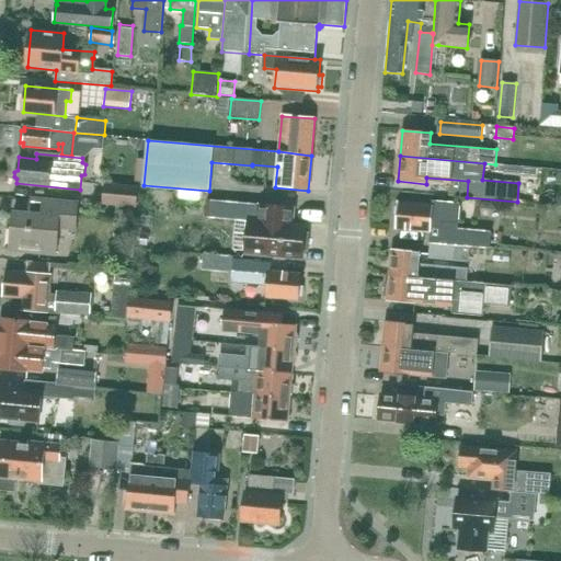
[(135,208),(136,207),(137,189),(104,185),(103,205),(135,208)]
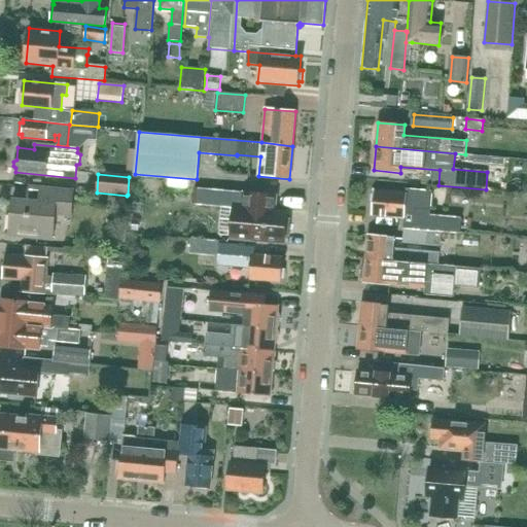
[(288,236),(290,220),(286,220),(286,211),(274,210),(276,196),(199,188),(197,206),(233,209),(230,238),(284,243),(284,235),(288,236)]
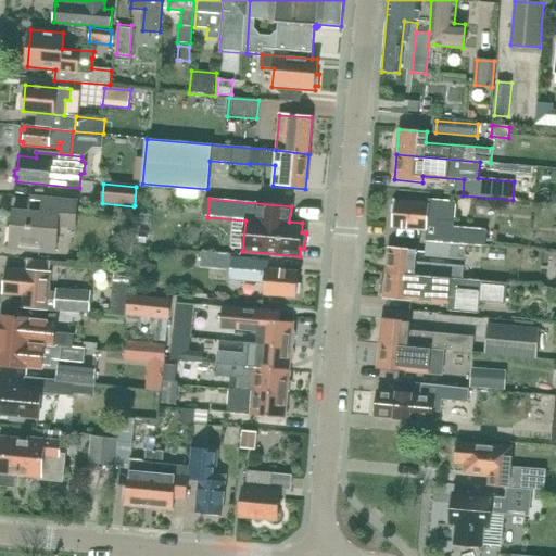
[(74,228),(76,203),(42,200),(40,213),(13,211),(10,248),(54,253),(58,227),(74,228)]
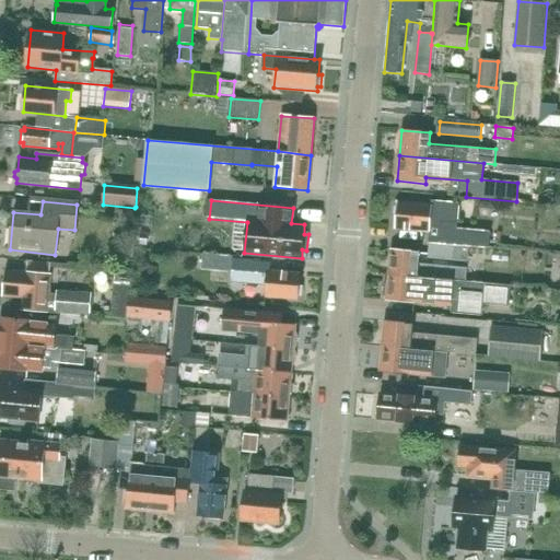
[(457,223),(459,203),(431,201),(431,206),(397,202),(397,206),(394,208),(394,213),(396,217),(395,229),(430,232),(430,226),(441,226),(441,222),(457,223)]
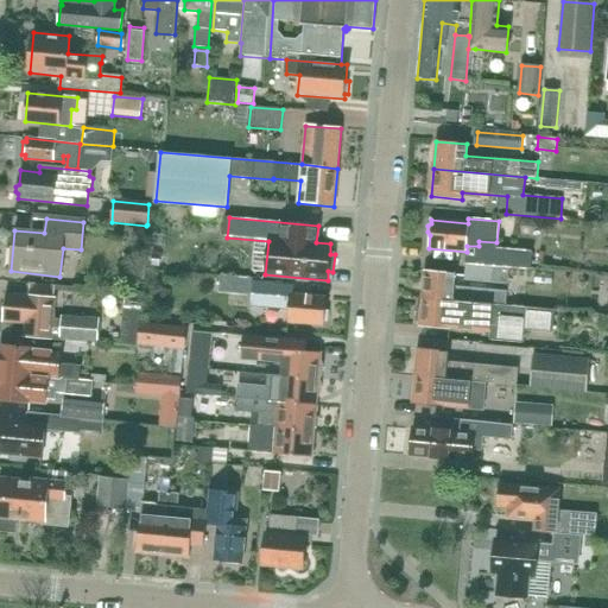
[(508,266),(511,253),(486,251),(485,264),(508,266)]
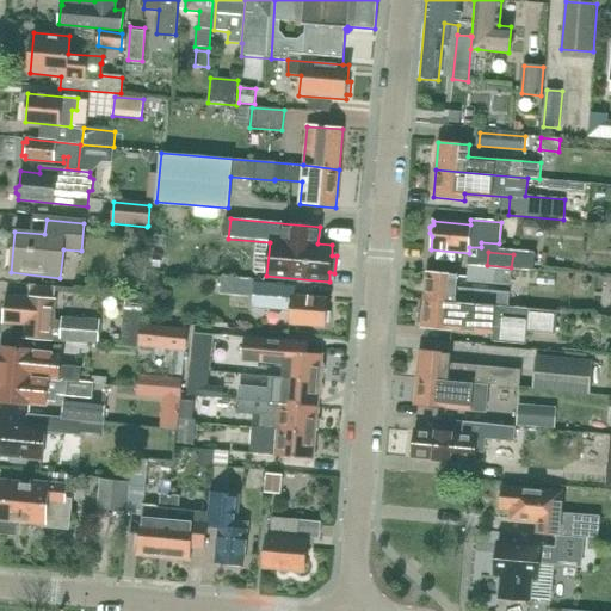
[(528,270),(529,255),(516,254),(514,269),(528,270)]
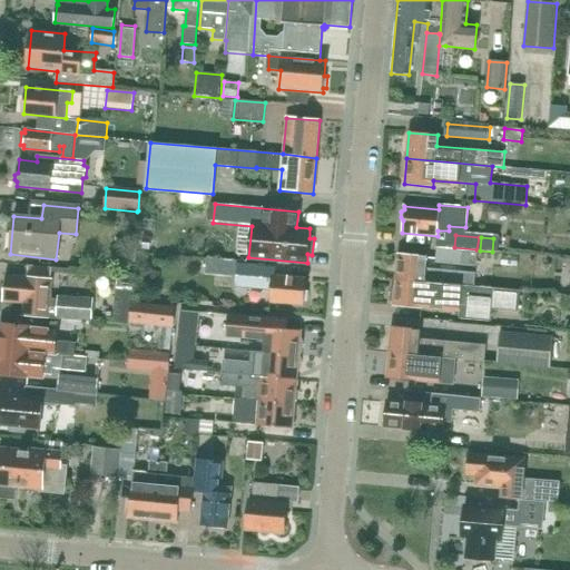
[(475,266),(477,251),(436,246),(435,262),(475,266)]
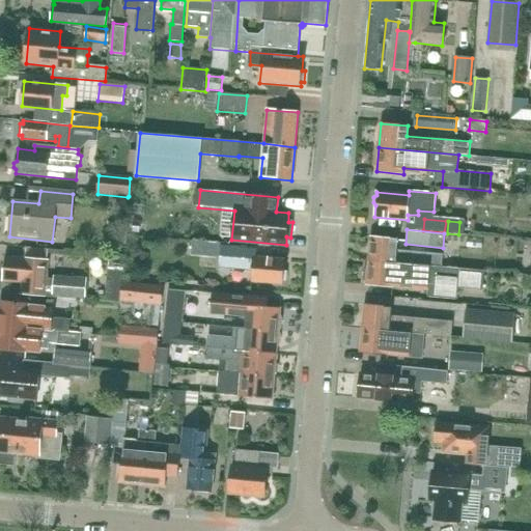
[(210,255),(224,255),(225,238),(211,236),(210,255)]
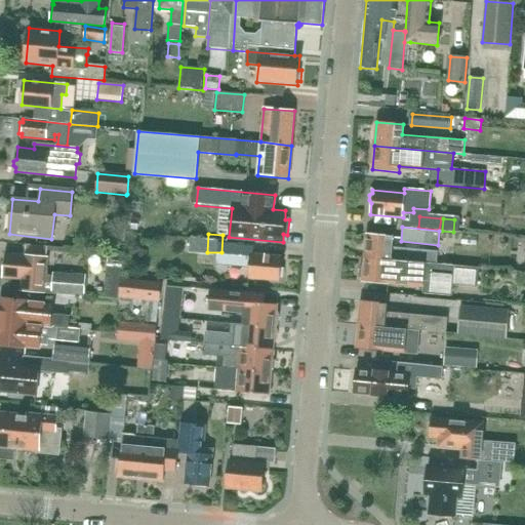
[(392,248),(393,237),(366,235),(364,257),(436,264),(437,252),(392,248)]
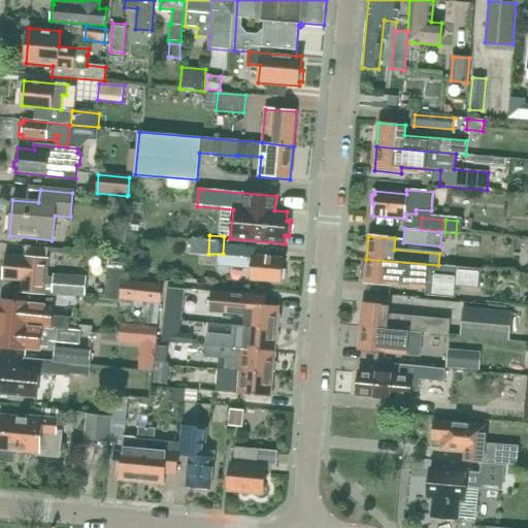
[(47,259),(48,249),(38,248),(27,245),(26,257),(5,255),(3,279),(21,282),(20,293),(44,295),(52,295),(54,277),(46,276),(48,259),(47,259)]
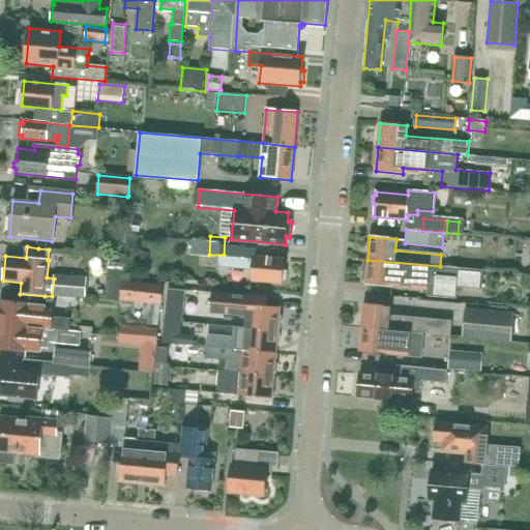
[(282,284),(284,259),(232,254),(231,258),(228,258),(227,266),(252,269),(251,281),(282,284)]
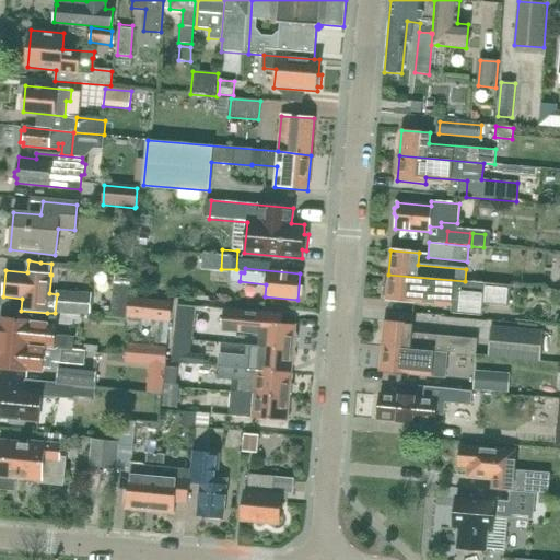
[(465,281),(388,275),(387,283),(384,284),(383,294),(386,296),(386,300),(415,302),(416,296),(452,300),(451,313),(482,316),(483,302),(509,305),(511,286),(465,281)]
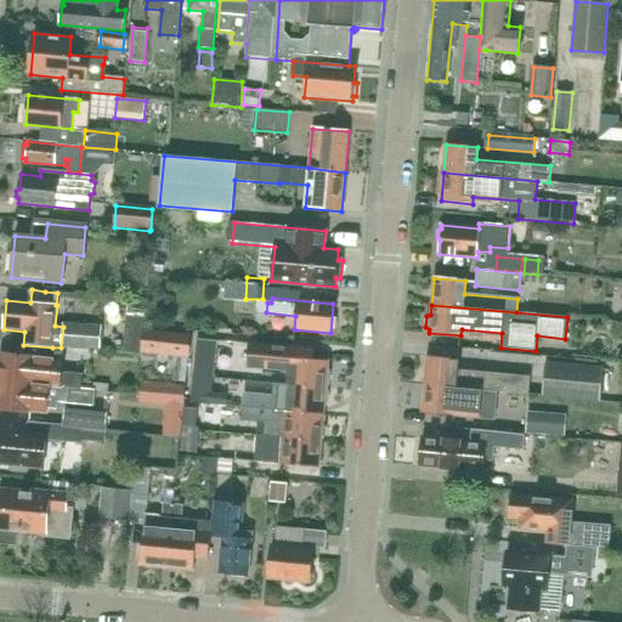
[(100,351),(101,327),(63,324),(63,327),(61,348),(100,351)]
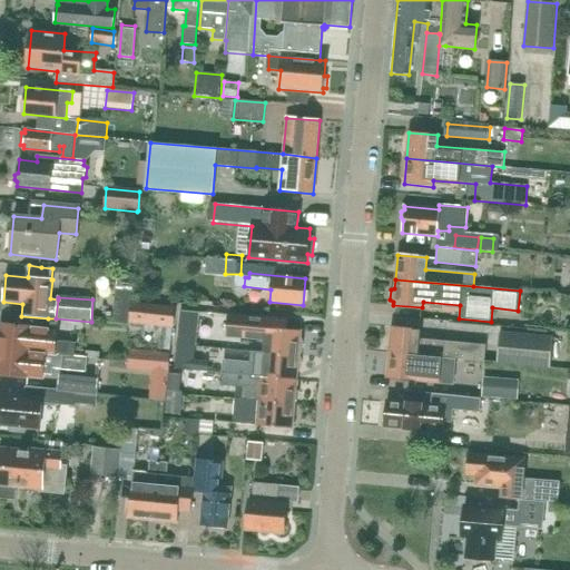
[(131,301),(129,323),(174,328),(176,306),(131,301)]
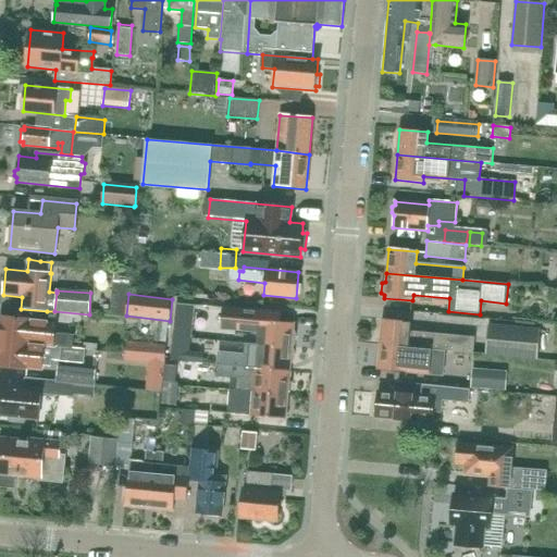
[(200,317),(221,317),(221,297),(200,297),(200,317)]
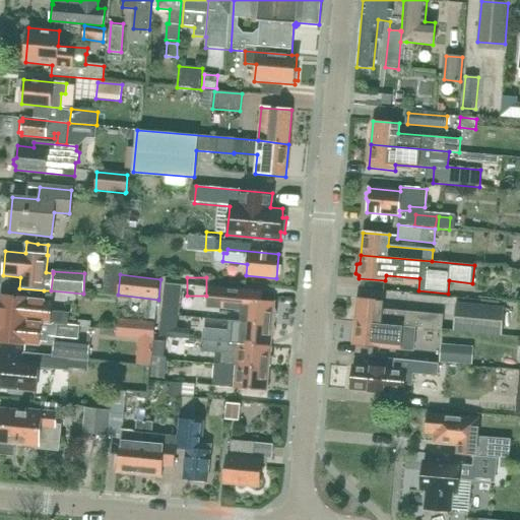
[(161,314),(179,316),(181,285),(164,283),(160,314),(161,314)]
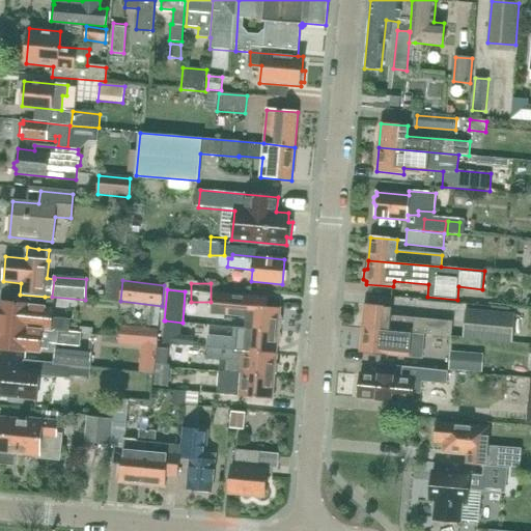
[(257,306),(258,298),(213,294),(212,312),(246,316),(245,328),(278,331),(280,308),(257,306)]
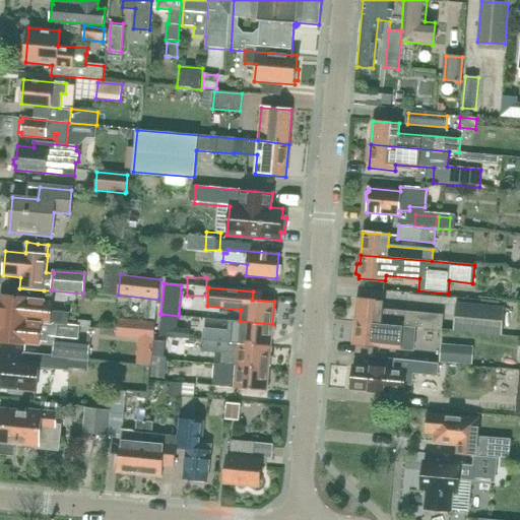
[(51,311),(52,295),(20,291),(19,298),(1,296),(0,301),(0,318),(67,325),(69,313),(51,311)]
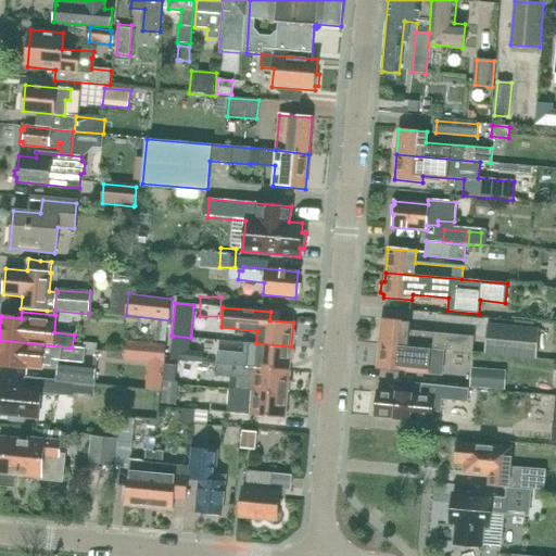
[(409,321),(381,319),(379,344),(418,348),(430,349),(447,351),(471,352),(472,338),(408,331),(409,321)]
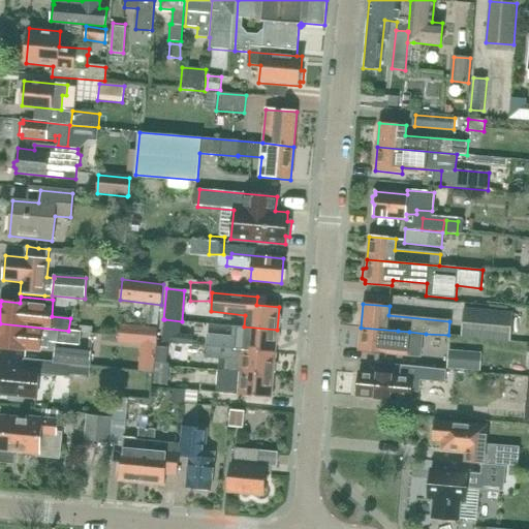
[(510,341),(514,313),(464,309),(461,336),(510,341)]
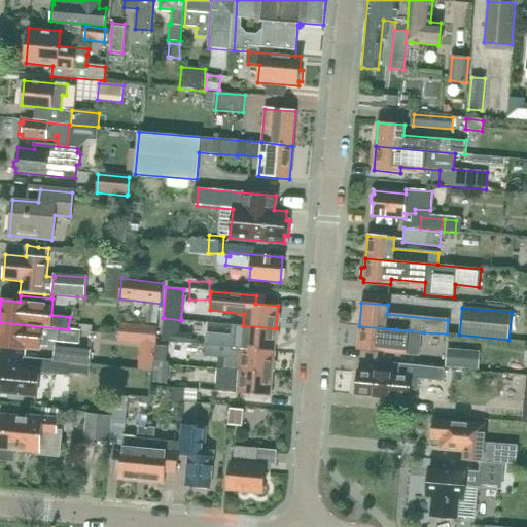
[(178,343),(181,320),(164,318),(163,318),(160,341),(162,341),(175,342),(177,343),(178,343)]
